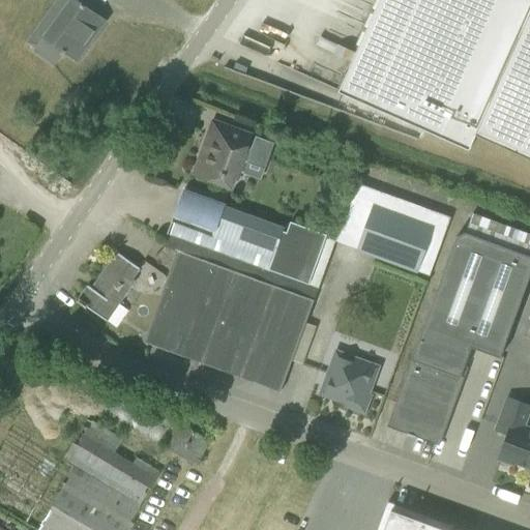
[(76,60),(104,21),(75,0),(70,0),(33,51),(53,65),(60,54),(62,56),(65,52),(76,60)]
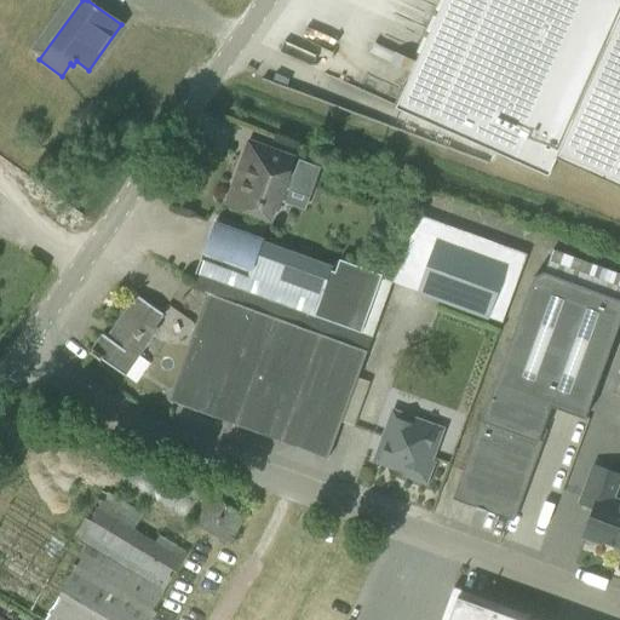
[(619,0),(443,0),(395,107),(498,153),(549,176),(557,155),(619,183),(619,0)]
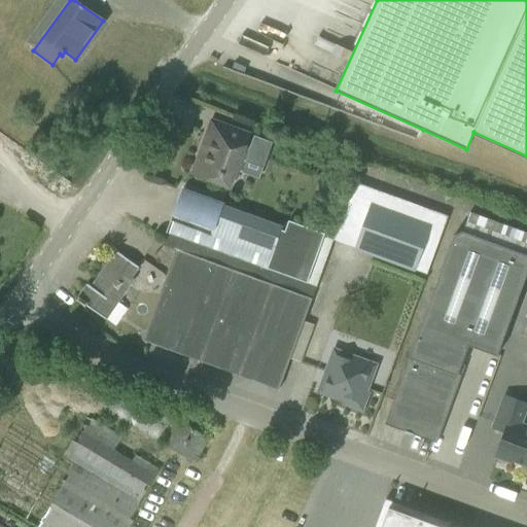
[(262,169),(273,142),(253,136),(249,148),(207,133),(192,173),(230,186),(239,160),(262,169)]
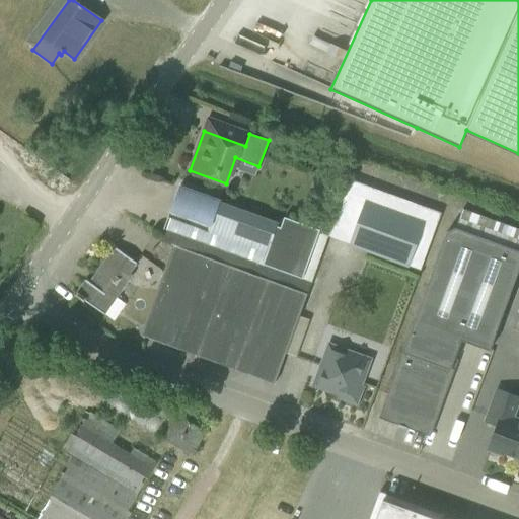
[(174,206),(166,230),(301,279),(319,231),(284,217),(280,228),(277,226),(278,224),(211,199),(213,195),(200,194),(178,187),(175,197),(173,205),(174,206)]
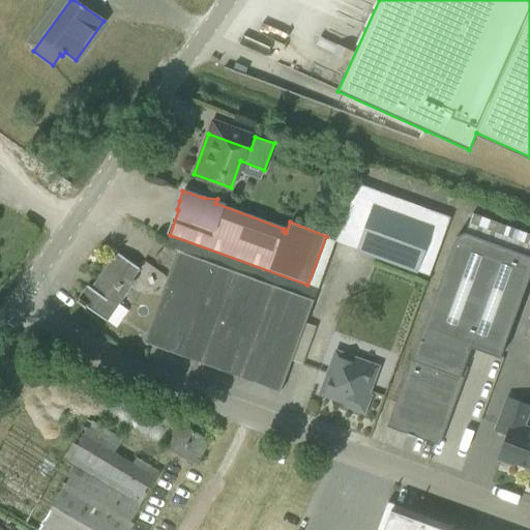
[(433,231),(439,212),(380,190),(375,203),(374,202),(356,252),(417,273),(418,269),(430,273),(444,235),(433,231)]
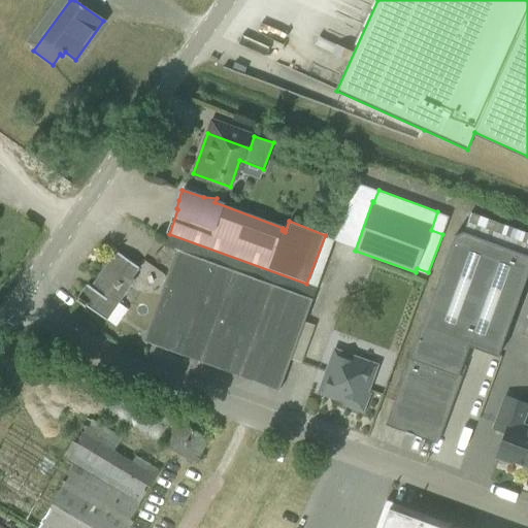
[(389,414),(394,424),(427,436),(437,431),(469,345),(498,357),(527,273),(527,233),(470,212),(463,232),(454,236),(389,414)]
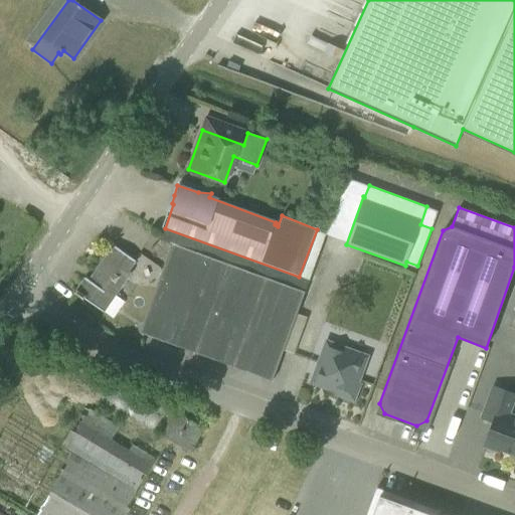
[(299,277),(165,228),(161,240),(171,244),(139,333),(272,381),(279,362),(308,281),(299,277)]
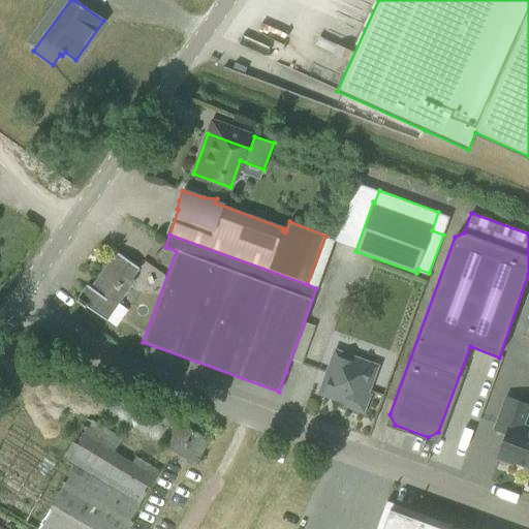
[(86,307),(105,320),(134,280),(131,278),(138,268),(117,252),(91,288),(88,285),(76,301),(85,308),(86,307)]
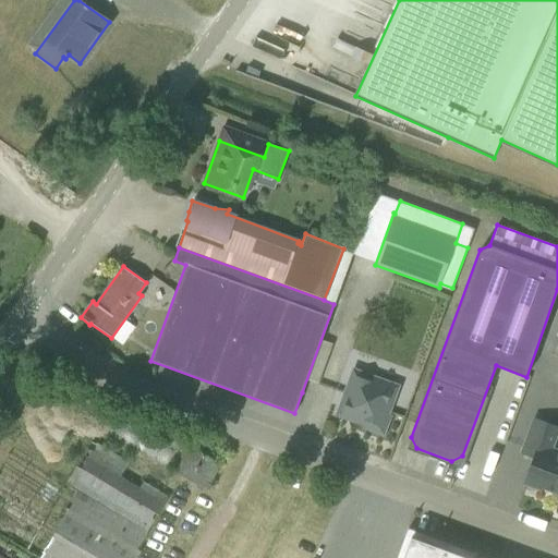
[(50,379),(59,386),(65,377),(57,371),(50,379)]
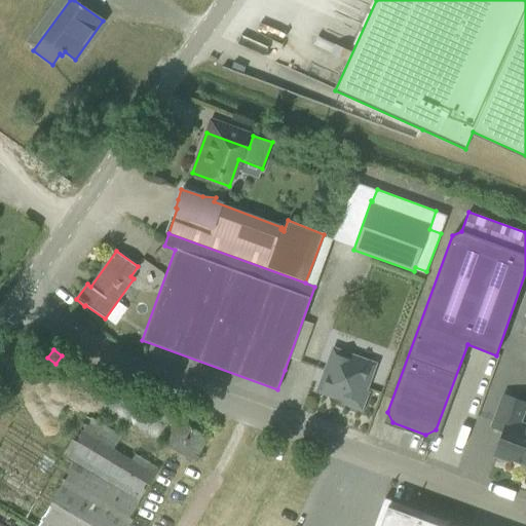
[(344,399),(342,405),(362,412),(367,397),(369,392),(364,390),(373,365),(334,350),(327,371),(320,389),(344,399)]
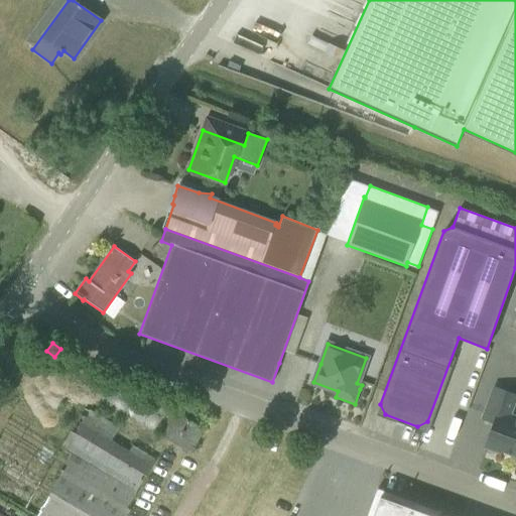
[(485,447),(493,450),(499,453),(500,450),(515,456),(515,417),(510,415),(515,398),(515,396),(493,388),(489,399),(482,418),(494,423),(487,442),(485,447)]
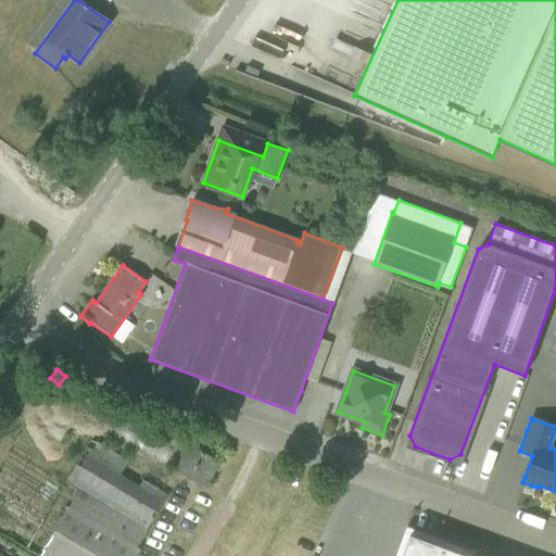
[(91,440),(63,488),(9,452),(0,466),(0,532),(39,555),(134,555),(143,536),(167,495),(142,480),(139,484),(122,474),(128,463),(91,440)]
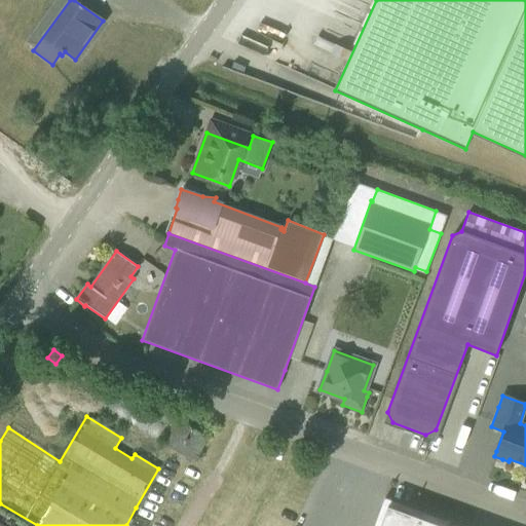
[(166,446),(194,460),(208,437),(180,422),(166,446)]
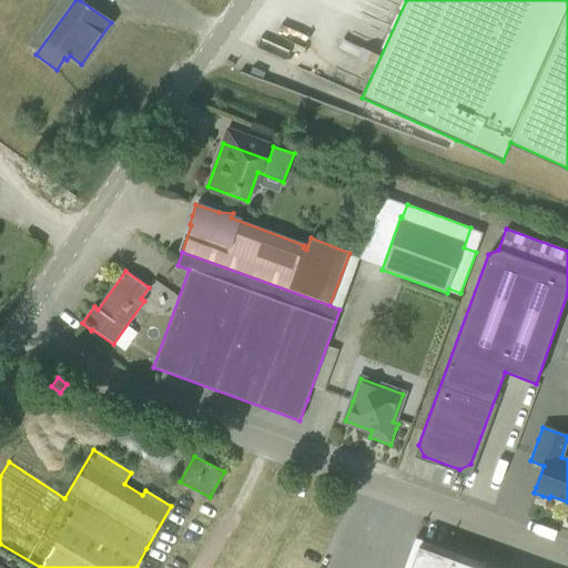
[(483,567),(485,564),(415,538),(404,567),(483,567)]
